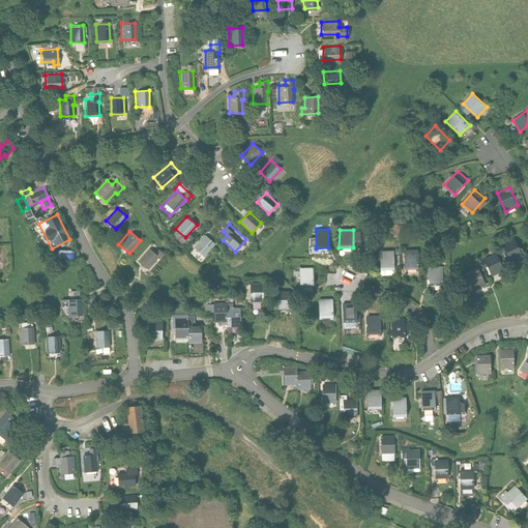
[(204,235),(194,247),(204,257),(214,244),(204,235)]
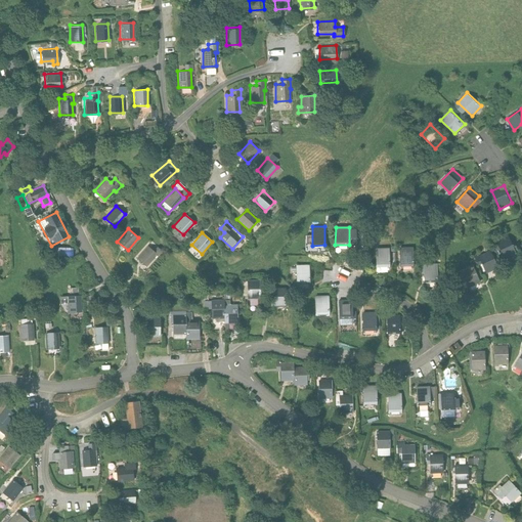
[(518,253),(510,235),(498,242),(507,259),(518,253)]
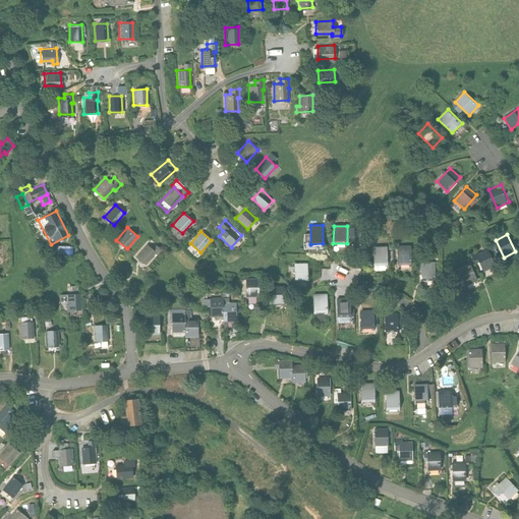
[(156,253),(147,244),(136,255),(146,265),(156,253)]
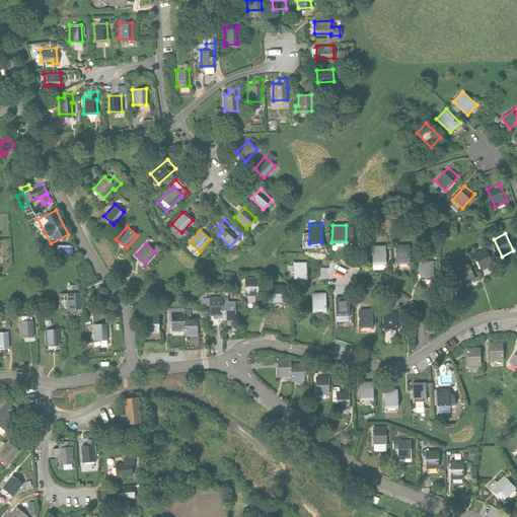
[(410,244),(396,245),(397,263),(411,264),(410,244)]
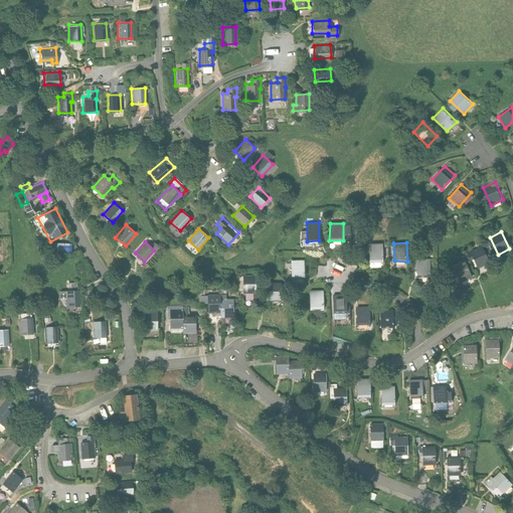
[(383,243),(370,244),(370,263),(383,262),(383,243)]
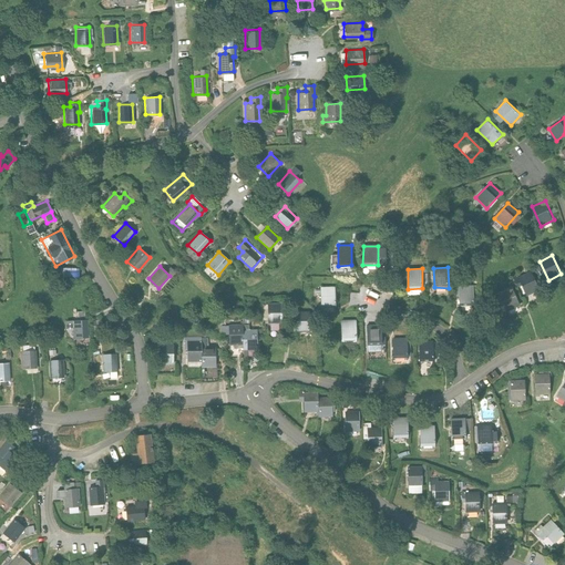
[(541,290),(532,271),(520,277),(528,296),(541,290)]
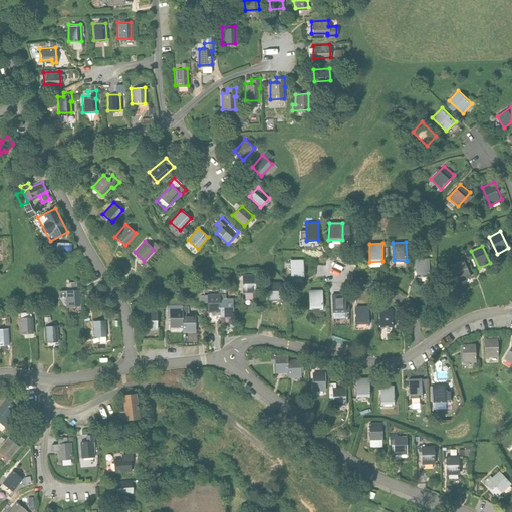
[(431,277),(430,257),(421,258),(421,254),(413,254),(413,269),(417,269),(417,277),(431,277)]
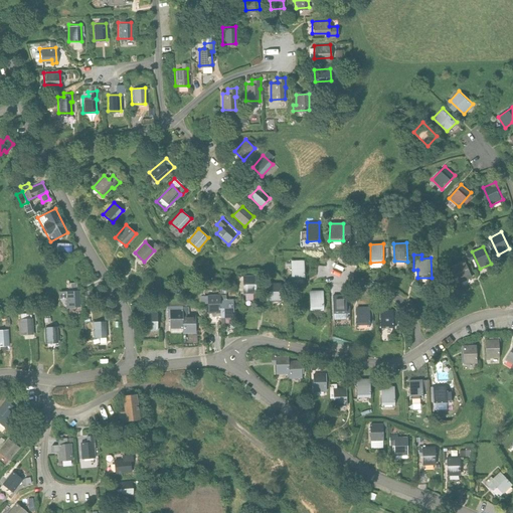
[(305,260),(291,261),(292,279),(306,279),(305,260)]
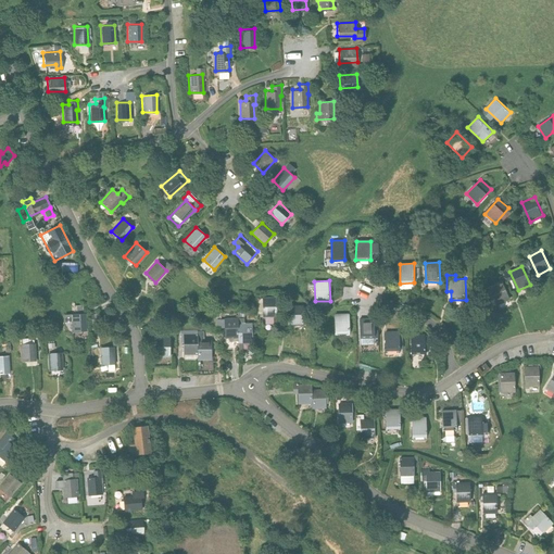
[(512,300),(504,281),(491,287),(500,305),(512,300)]
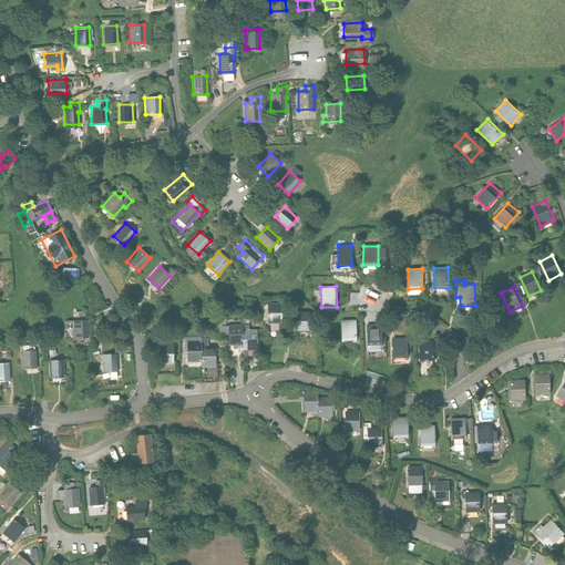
[(283,304),(268,304),(268,322),(283,322),(283,304)]
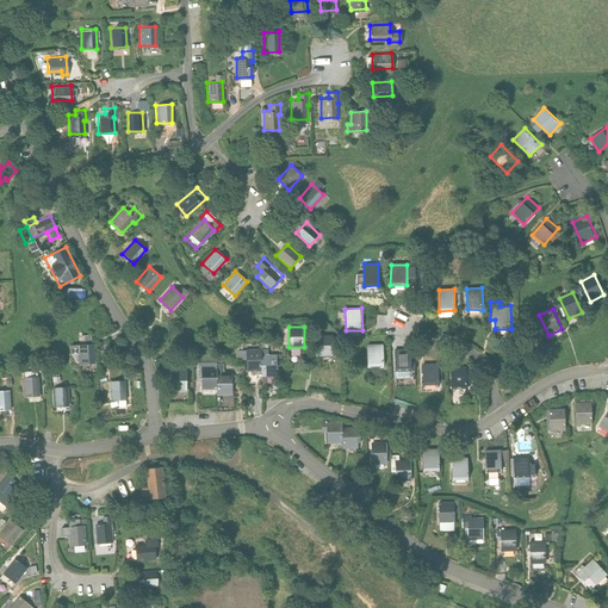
[(334,357),(334,335),(320,336),(320,357),(334,357)]
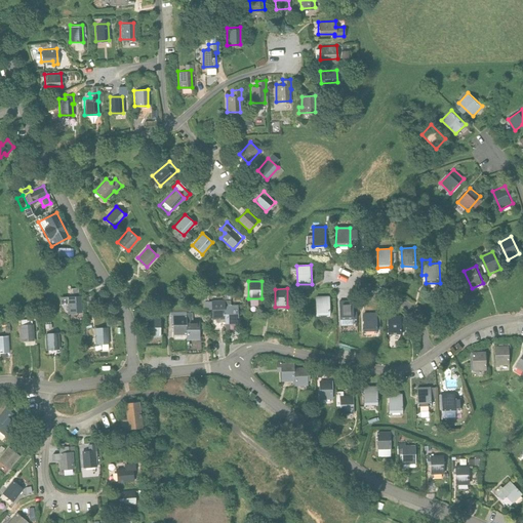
[(80,295),(63,296),(63,302),(67,302),(68,313),(81,313),(80,295)]
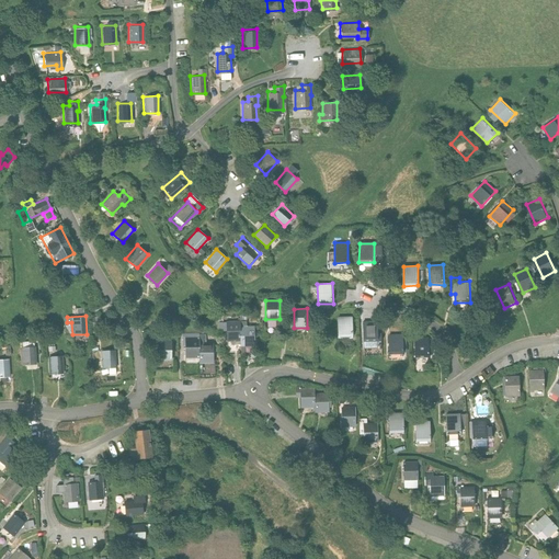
[(352,316),(338,317),(339,338),(353,337),(352,316)]
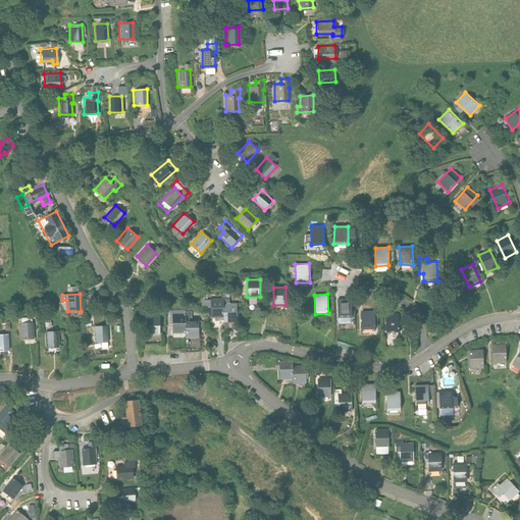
[(223,298),(210,299),(211,317),(223,317),(223,304),(223,298)]
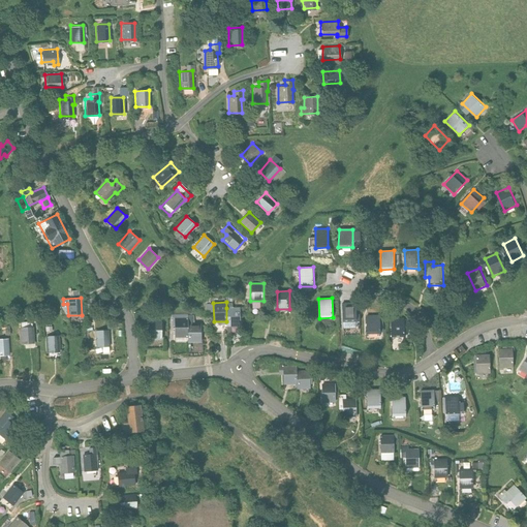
[(357,302),(342,303),(343,321),(357,321),(357,302)]
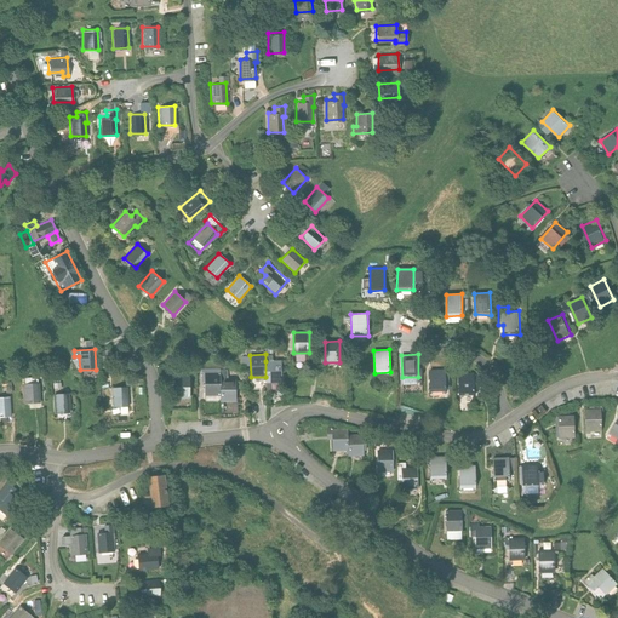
[(281,361),(265,361),(265,377),(267,383),(281,383),(281,361)]
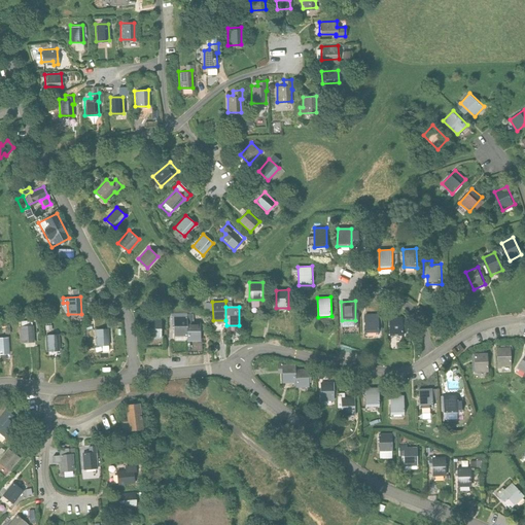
[(379,314),(365,315),(366,334),(380,334),(379,314)]
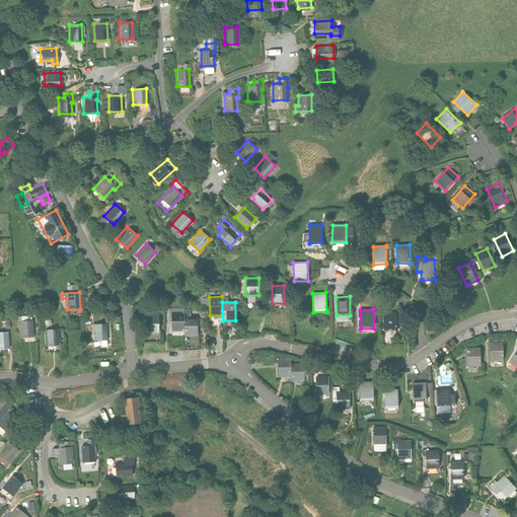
[(397,312),(383,312),(384,330),(398,330),(397,312)]
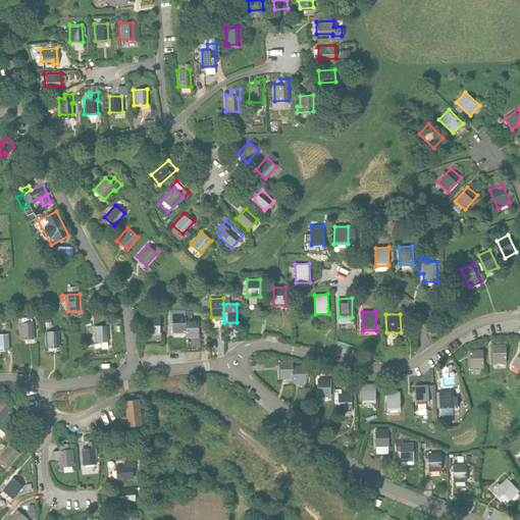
[(185,315),(171,315),(171,332),(185,332),(185,319),(185,315)]
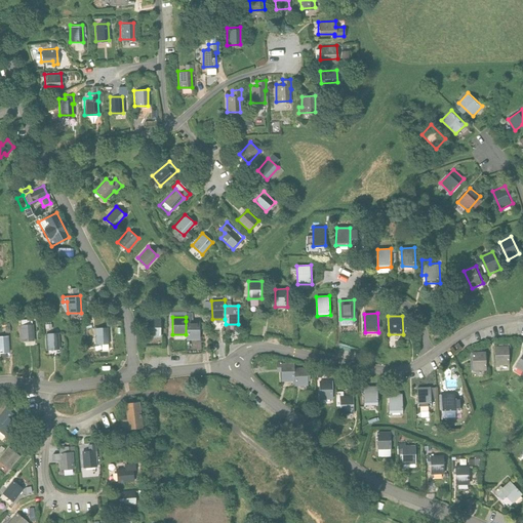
[(160,319),(147,319),(147,337),(161,337),(160,319)]
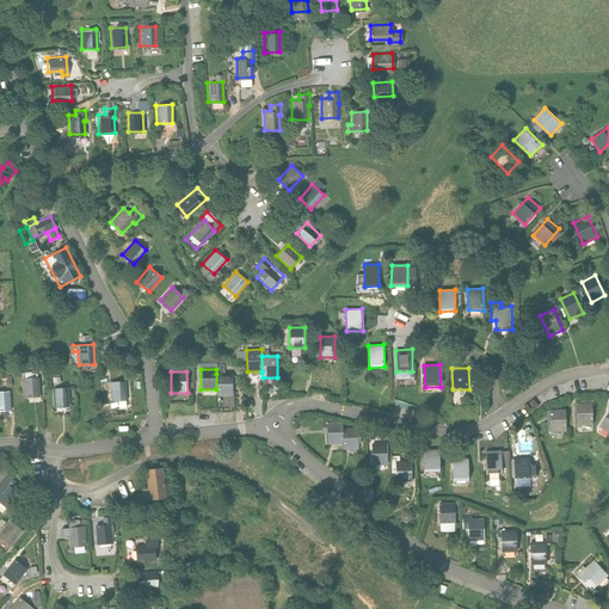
[(232,374),(216,374),(216,389),(217,395),(232,395),(232,374)]
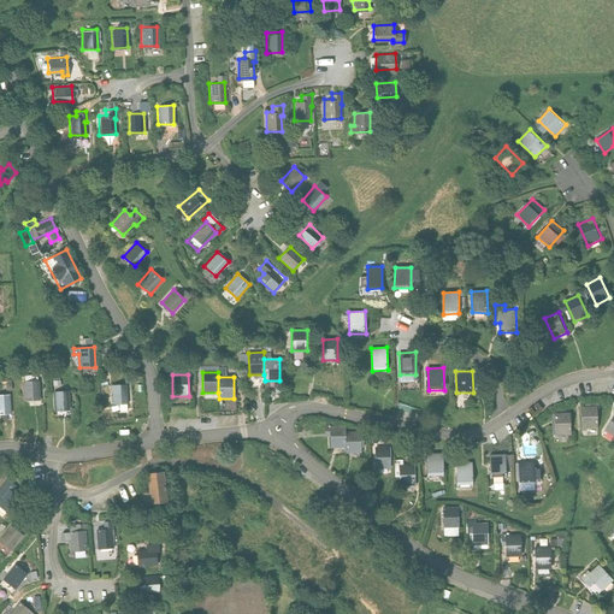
[(39,382),(22,382),(23,401),(39,401),(39,382)]
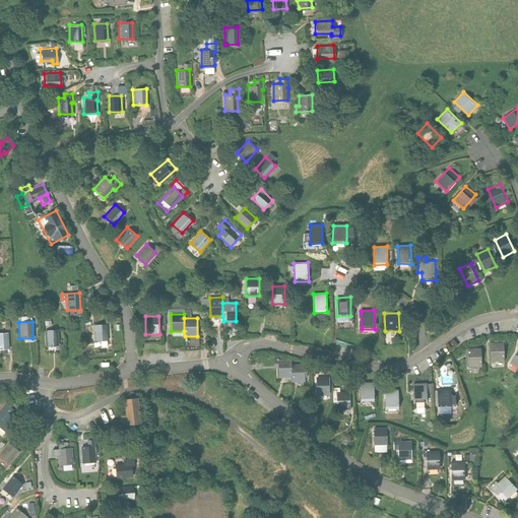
[(107,324),(93,325),(94,341),(108,340),(107,324)]
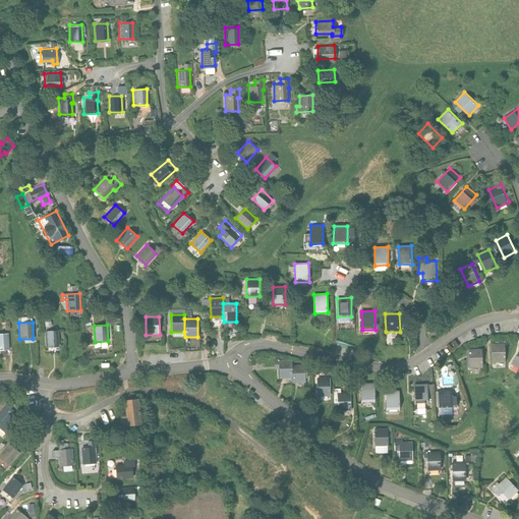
[(57,331),(44,331),(45,347),(58,347),(57,331)]
